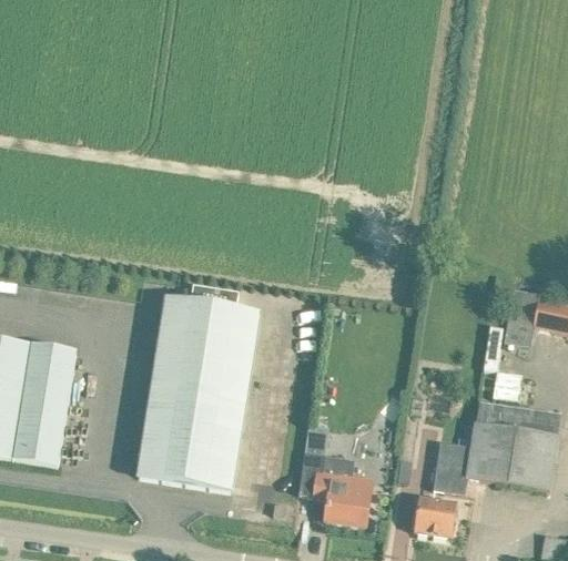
[(50,293),(51,283),(27,278),(26,289),(50,293)]
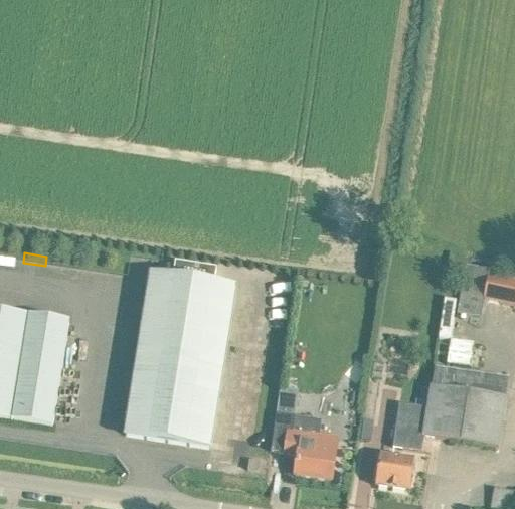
[(213,281),(216,265),(175,258),(172,275),(151,271),(125,432),(209,445),(235,284),(213,281)]
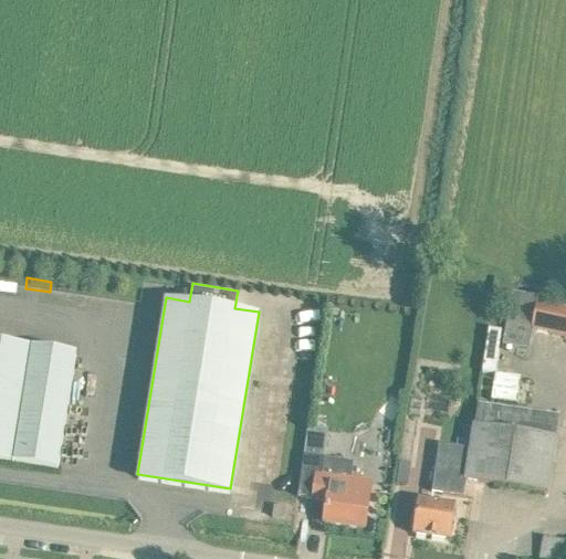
[(526,345),(536,293),(512,287),(502,340),(526,345)]
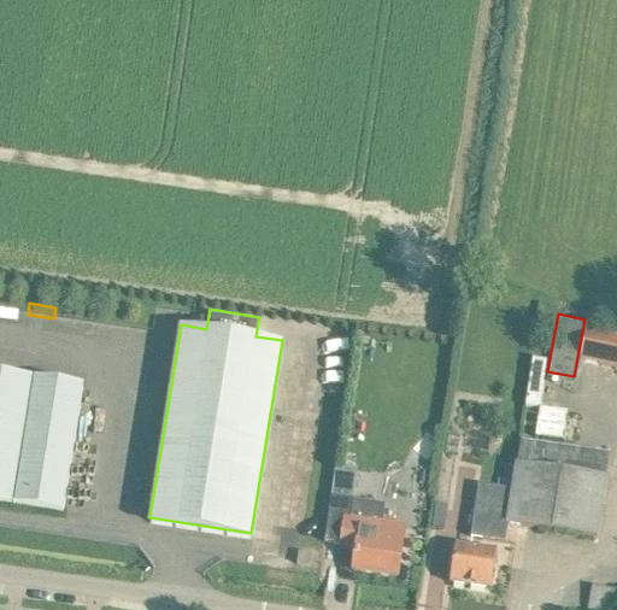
[(616,362),(616,333),(585,327),(580,355),(616,362)]
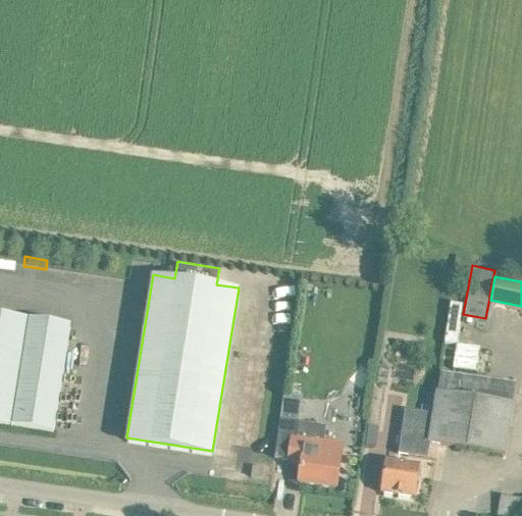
[(450,299),(444,339),(456,341),(462,301),(450,299)]
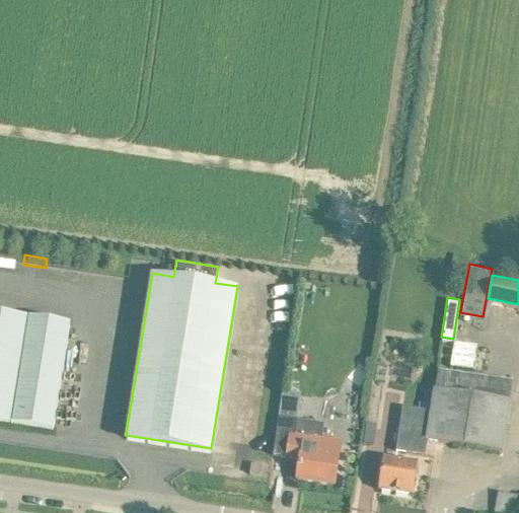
[(0,416),(12,419),(28,316),(0,311),(0,416)]
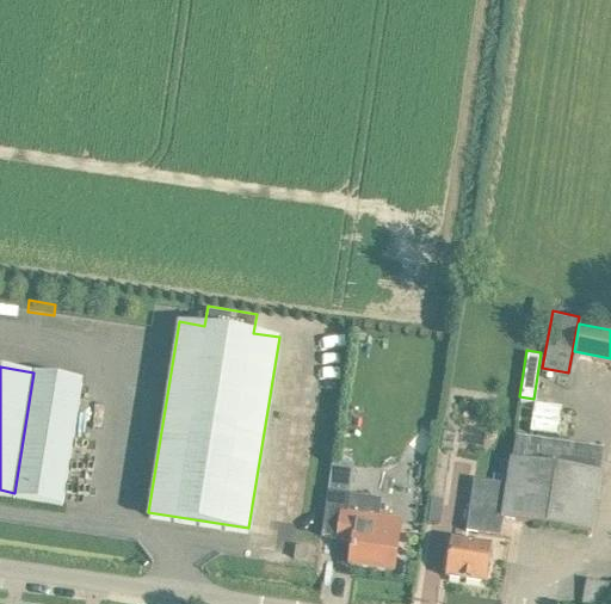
[(81,380),(34,373),(14,493),(61,500),(66,476),(81,380)]
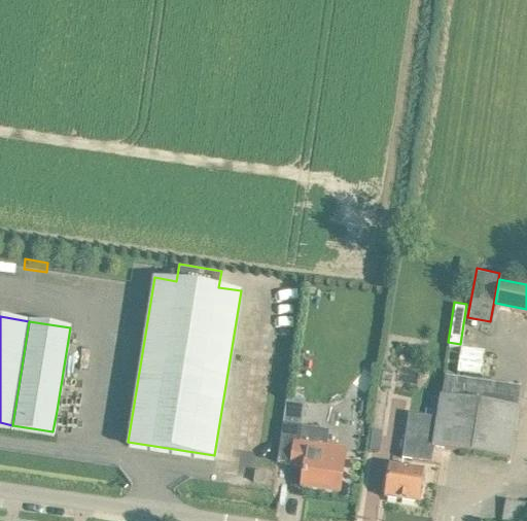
[(505,345),(506,333),(482,332),(481,344),(505,345)]
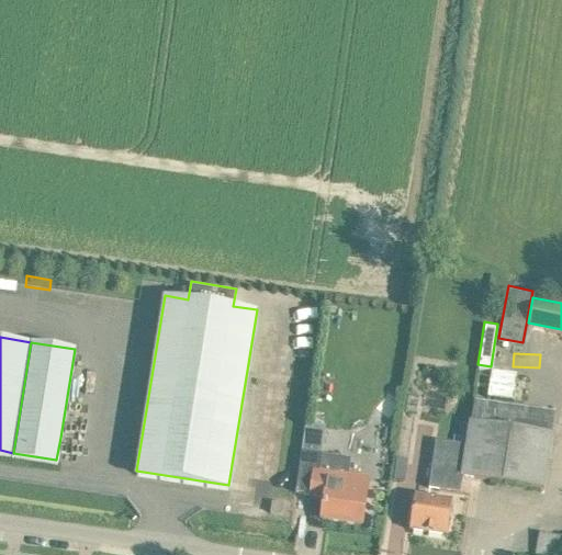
[(491,366),(486,393),(513,397),(517,371),(491,366)]
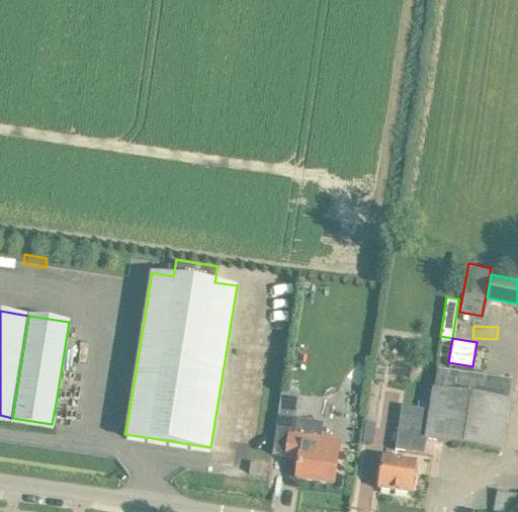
[(356,360),(345,373),(358,385),(368,370),(356,360)]
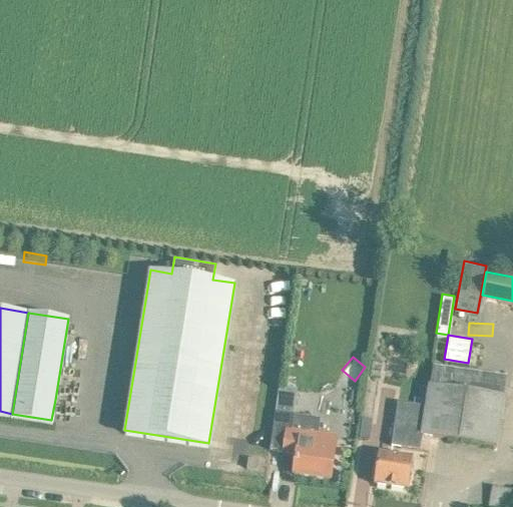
[(395,422),(392,442),(420,446),(422,431),(496,442),(499,420),(503,391),(429,380),(426,403),(398,399),(396,413),(395,422)]
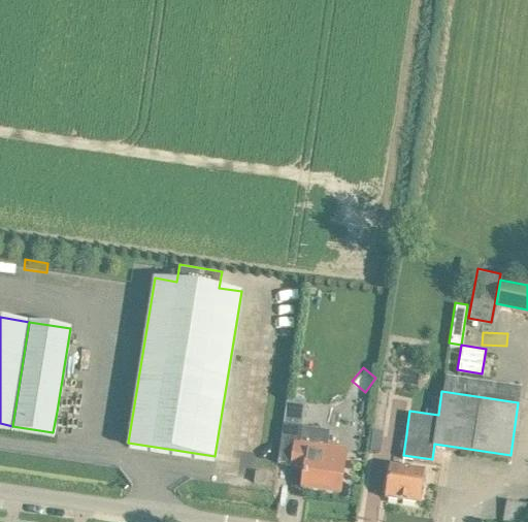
[(284,422),(277,459),(304,463),(301,484),(339,489),(342,468),(345,446),(300,439),(302,424),(284,422)]
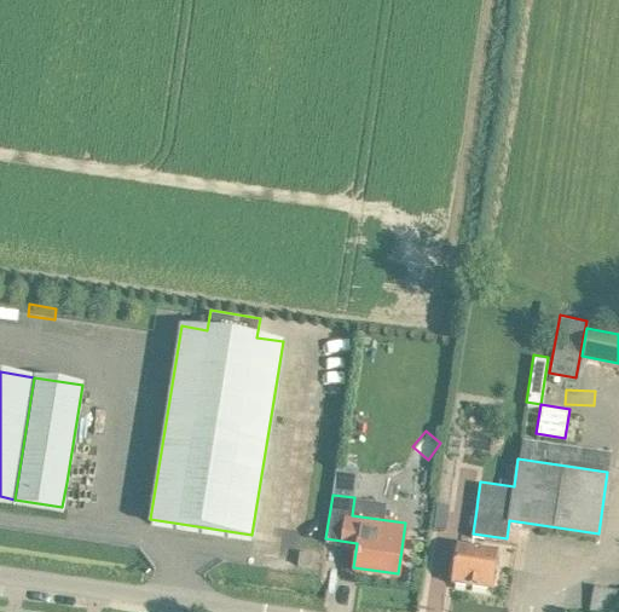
[(492,585),(498,548),(457,542),(451,579),(492,585)]
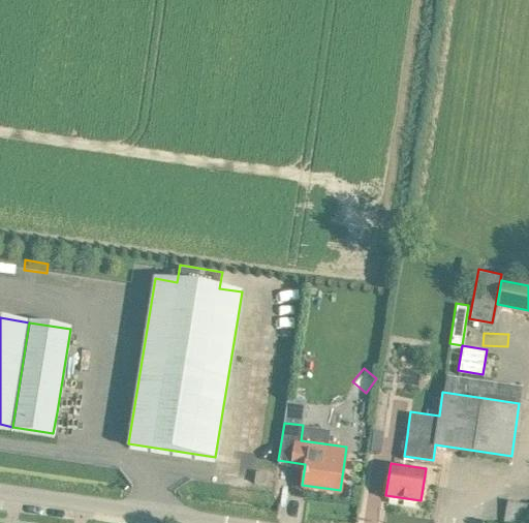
[(265,481),(267,470),(255,468),(254,480),(265,481)]
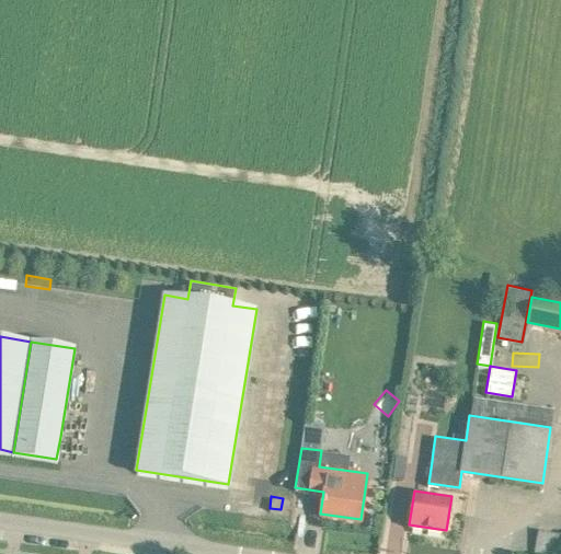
[(559,553),(560,546),(560,530),(538,527),(533,553),(559,553)]
